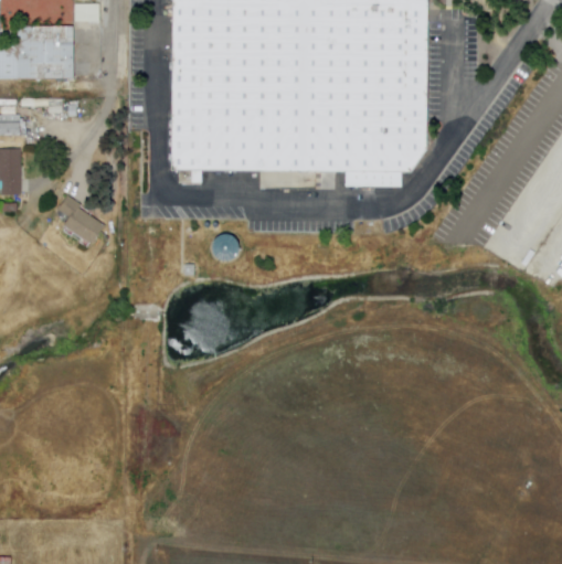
[(172,0),(427,0),(427,149),(411,172),(402,171),(346,171),(171,170),(172,0)]
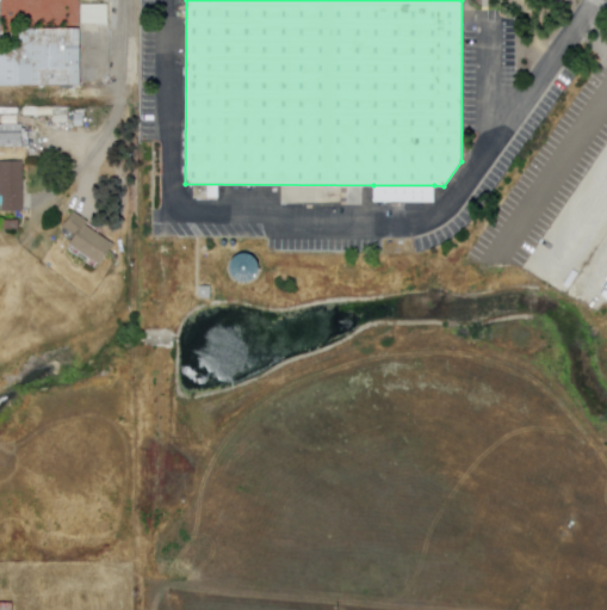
[(25,49),(25,31),(85,30),(86,86),(26,87),(25,49)]
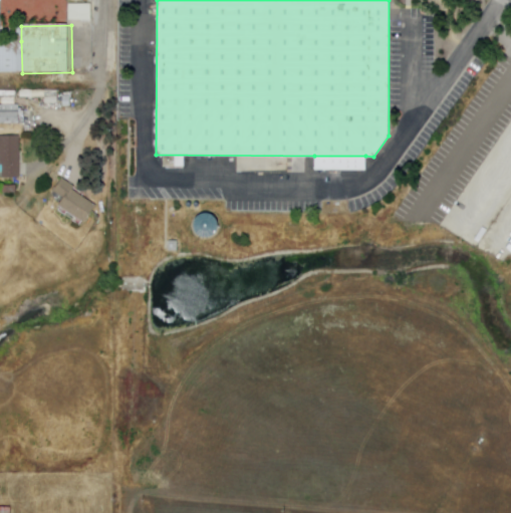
[(22,73),(2,74),(1,42),(21,41),(22,73)]
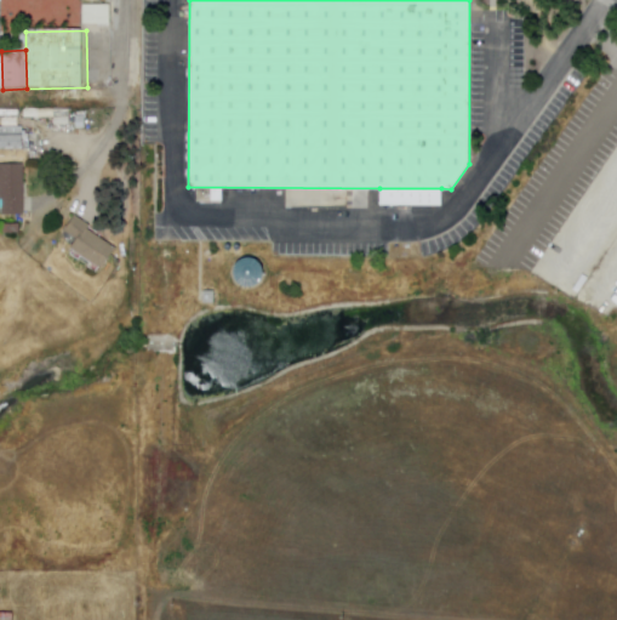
[(1,152),(1,136),(28,136),(28,152),(1,152)]
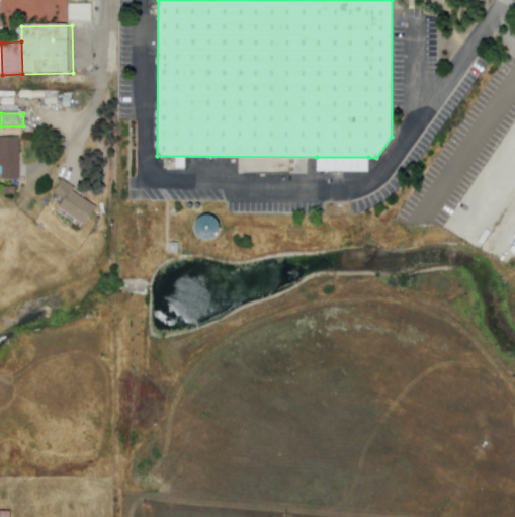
[(23,181),(6,182),(6,180),(3,180),(3,167),(0,167),(0,140),(23,140),(23,181)]
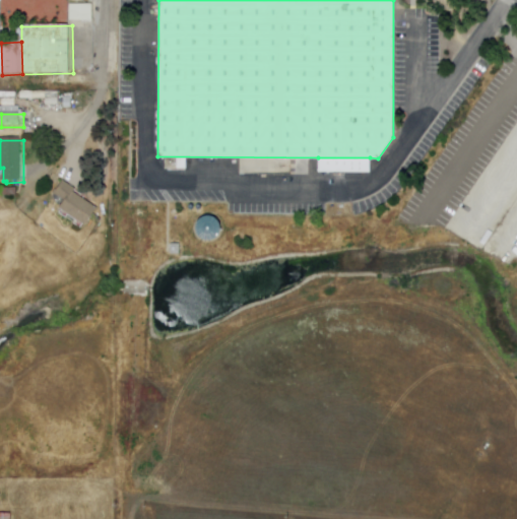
[(370,157),(370,172),(318,172),(318,157),(370,157)]
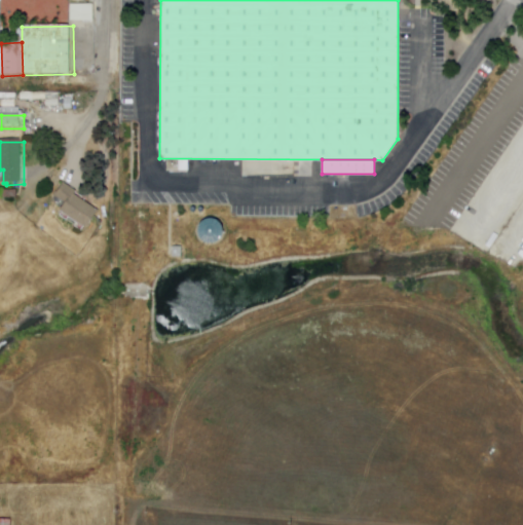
[(89,230),(64,212),(68,204),(58,197),(68,183),(80,192),(78,195),(102,212),(89,230)]
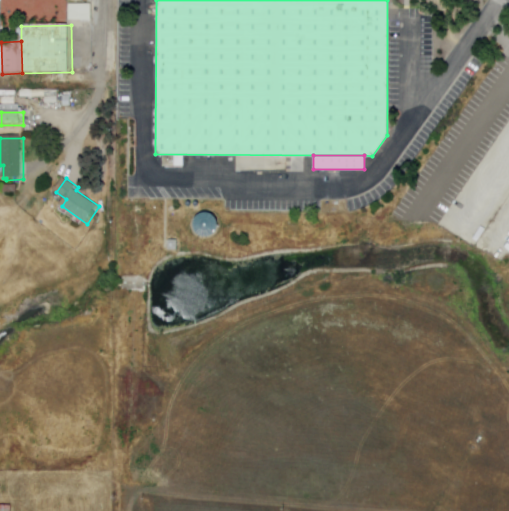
[(20,194),(6,194),(6,186),(20,186),(20,194)]
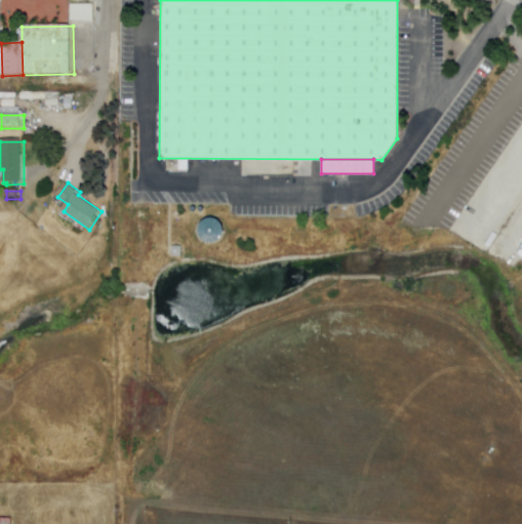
[(181,255),(171,255),(171,245),(181,245),(181,255)]
